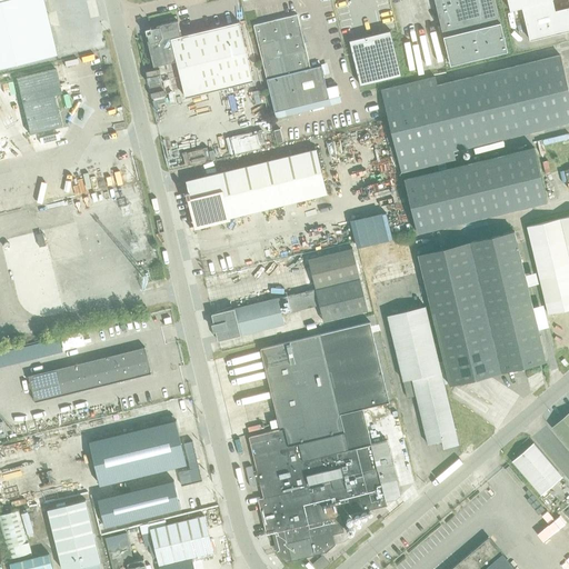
[(0,0),(0,66),(56,53),(56,52),(49,26),(46,15),(42,0),(0,0)]
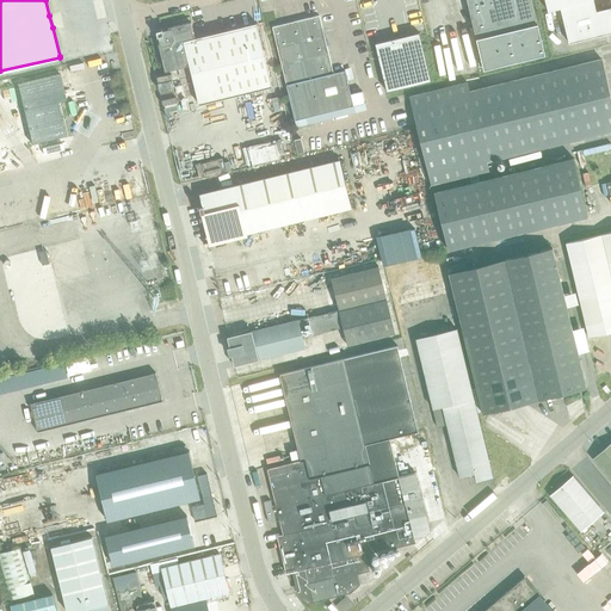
[(467,0),(483,69),(545,55),(531,0),(467,0)]
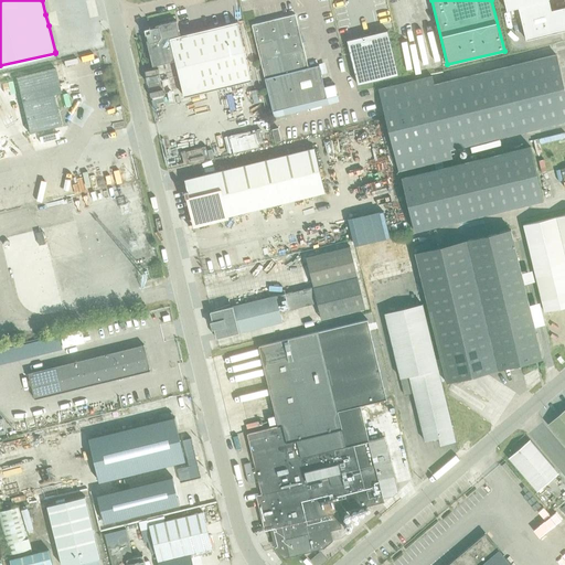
[(564,7),(552,10),(548,0),(503,0),(507,10),(519,8),(526,40),(564,30),(564,7)]
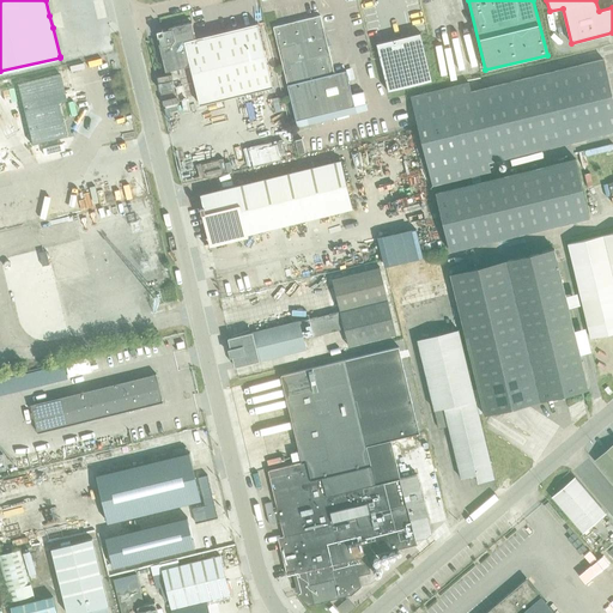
[(326,38),(320,16),(273,28),(296,121),(366,103),(363,91),(352,95),(346,71),(334,73),(328,46),(332,46),(328,38),(326,38)]
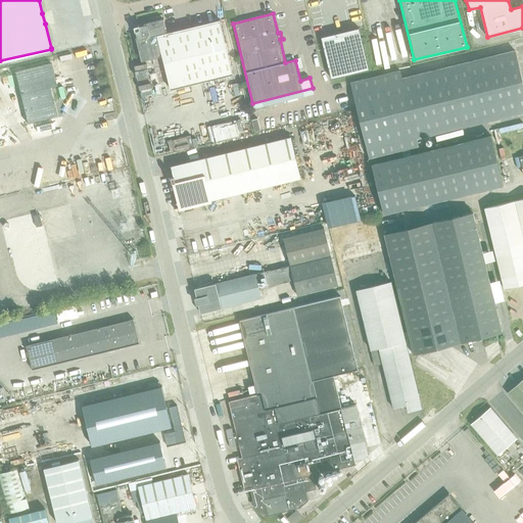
[(141,61),(162,56),(171,90),(233,75),(220,20),(167,33),(163,19),(144,24),(144,26),(136,27),(135,30),(137,37),(136,38),(141,61)]
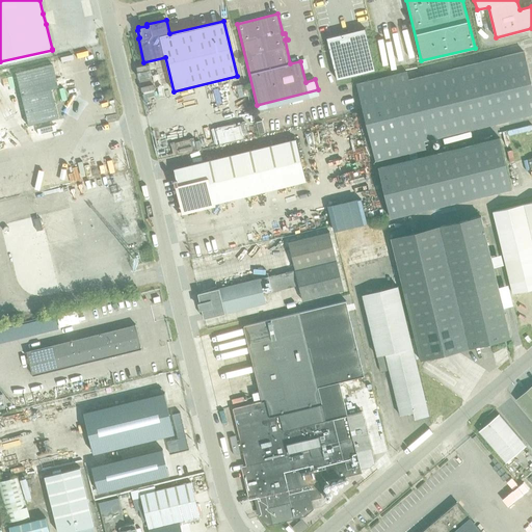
[(365,28),(326,37),(337,80),(375,71),(365,28)]
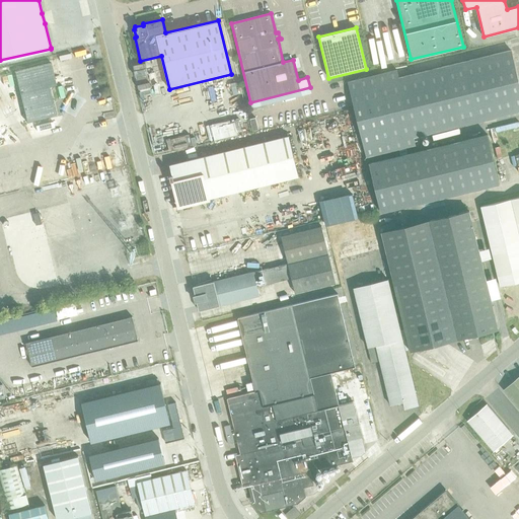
[(396,70),(348,82),(367,158),(416,146),(414,138),(485,121),(486,124),(497,122),(496,118),(518,112),(518,80),(511,51),(399,78),(396,70)]
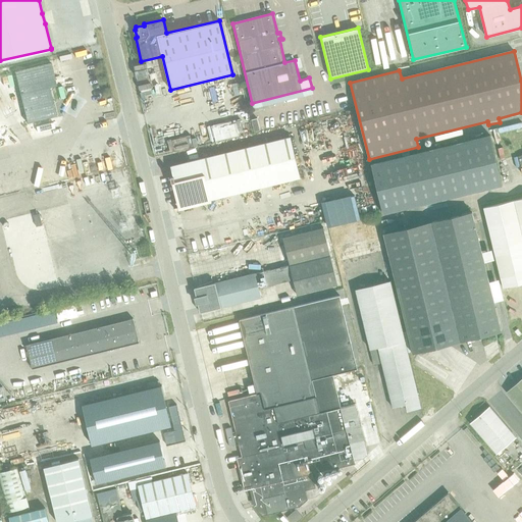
[(137,64),(142,84),(154,81),(149,61),(137,64)]
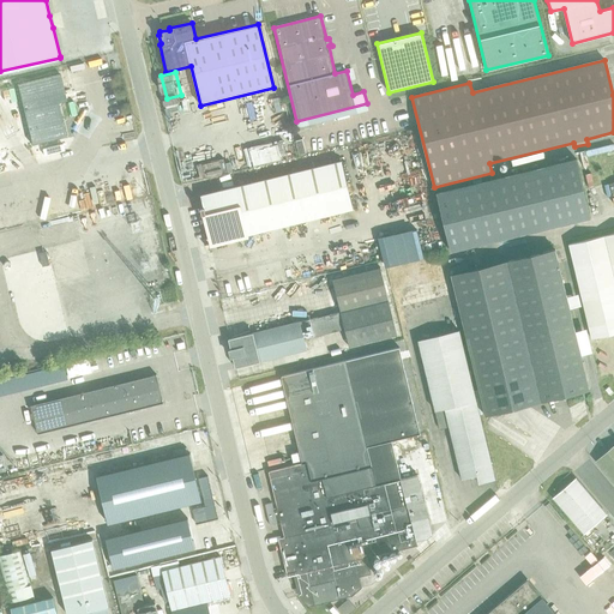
[(0,161),(4,161),(5,160),(6,160),(7,157),(7,156),(8,155),(7,152),(7,151),(66,137),(58,102),(66,101),(64,92),(60,74),(0,89),(0,161)]
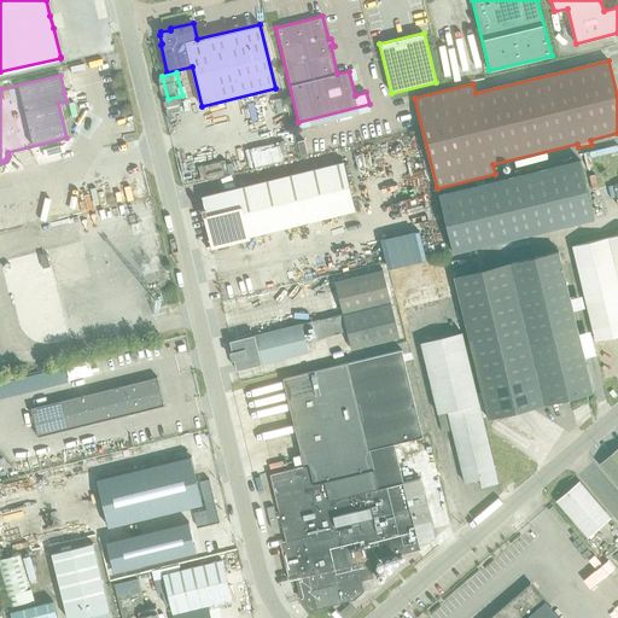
[(173,103),(174,111),(192,108),(191,100),(173,103)]
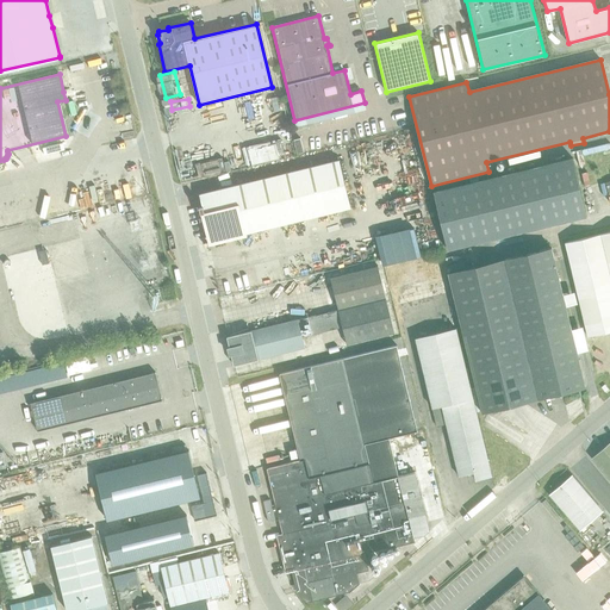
[(251,165),(281,156),(277,138),(247,145),(251,165)]
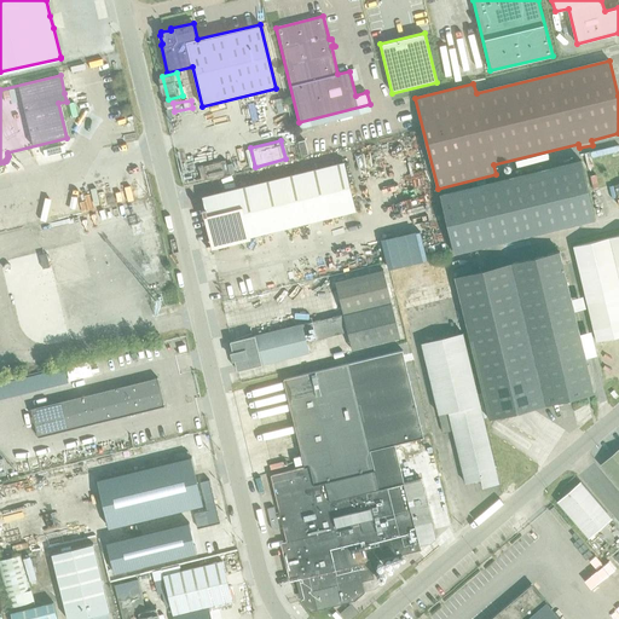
[(440,195),(455,254),(596,219),(582,161),(440,195)]
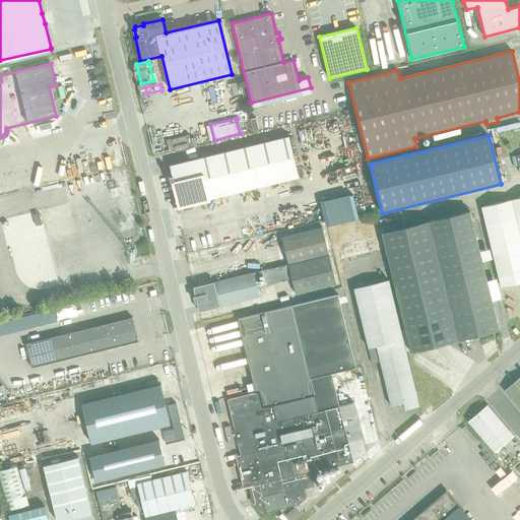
[(180,206),(299,177),(289,136),(170,166),(173,175),(170,176),(172,181),(174,181),(180,206)]
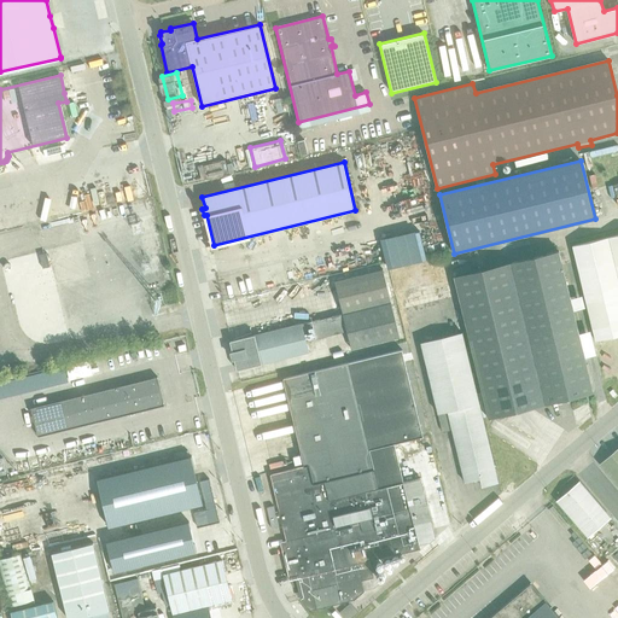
[(193,182),(205,178),(200,163),(188,168),(193,182)]
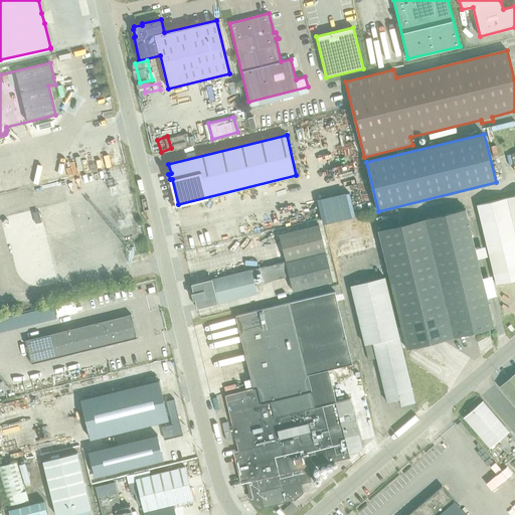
[(320,197),(326,222),(358,215),(352,190),(320,197)]
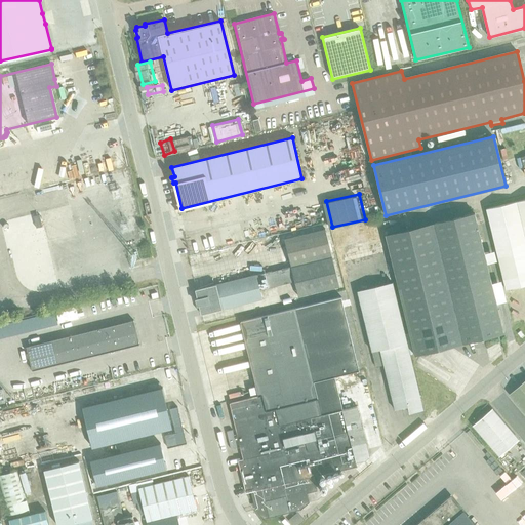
[(524,244),(524,243),(524,201),(516,203),(524,244)]
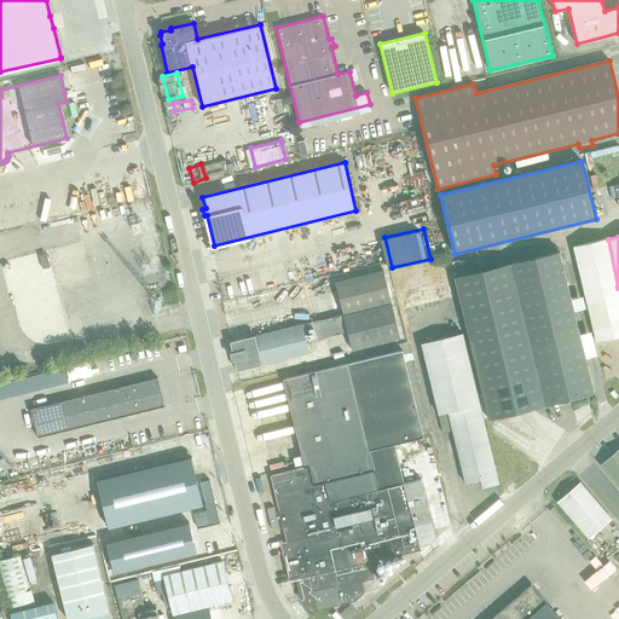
[(618,336),(618,287),(618,288),(608,239),(574,248),(597,342),(618,336)]
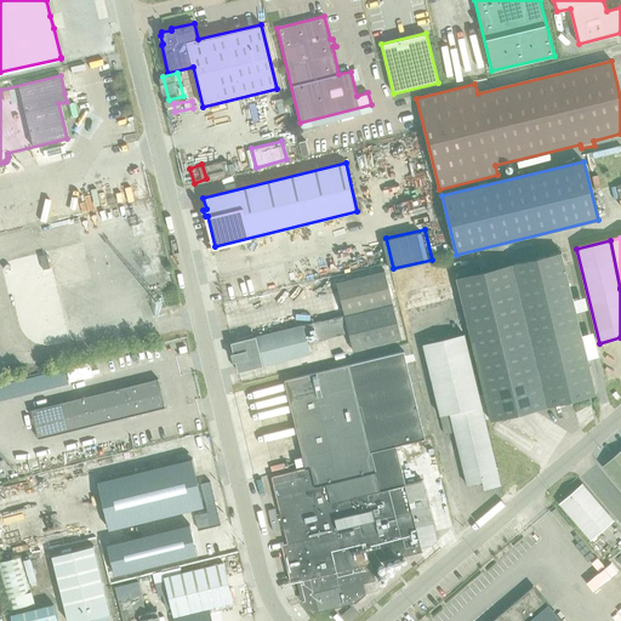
[(457,280),(467,320),(493,421),(527,412),(597,396),(562,254),(457,280)]
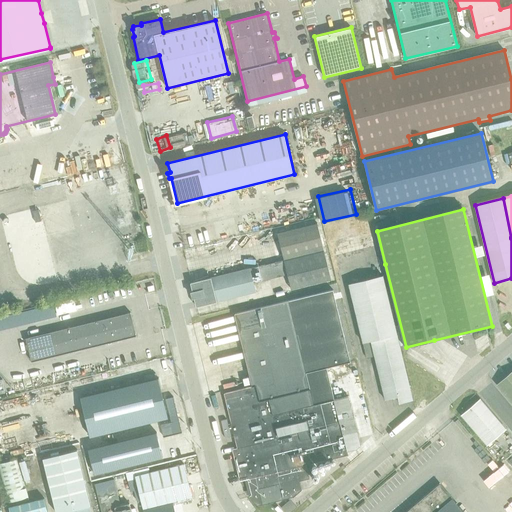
[(369,218),(359,222),(363,234),(373,230),(369,218)]
